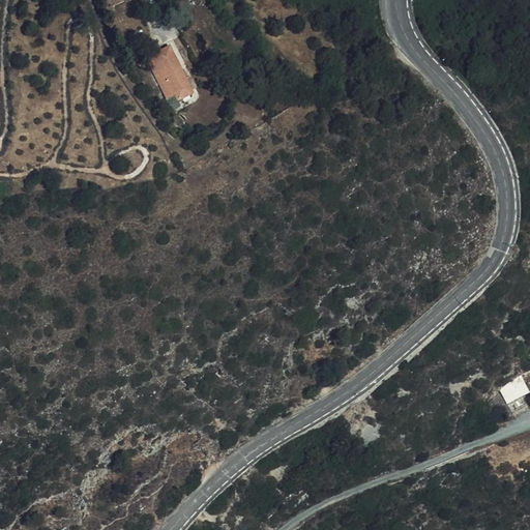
[(154,54),(162,50),(151,39),(147,46),(145,57),(149,65),(153,63),(151,59),(156,56),(154,54)]
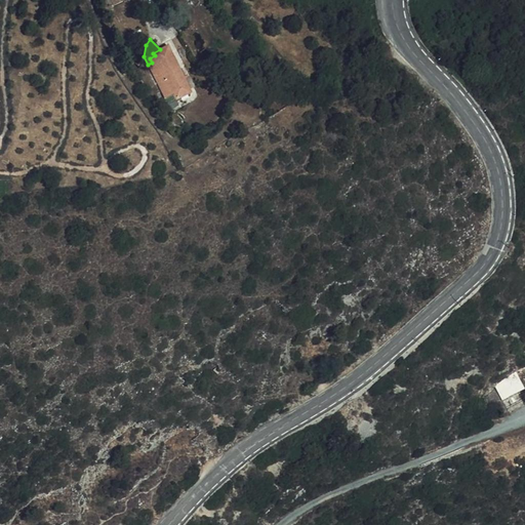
[(178,69),(167,46),(160,49),(153,53),(155,55),(150,58),(152,63),(153,64),(150,66),(166,98),(173,94),(175,99),(190,92),(189,89),(184,79),(183,76),(178,78),(175,71),(178,69)]
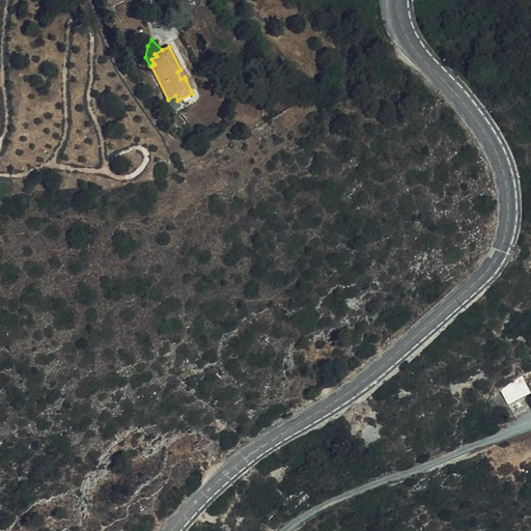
[(191,78),(186,80),(191,90),(196,88),(191,78)]
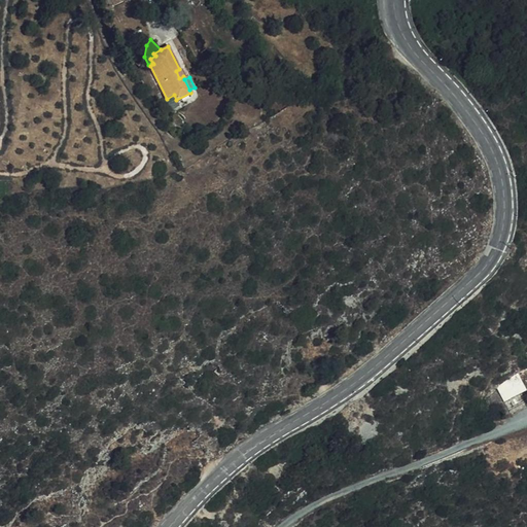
[(176,100),(174,95),(167,99),(166,99),(168,104),(176,100)]
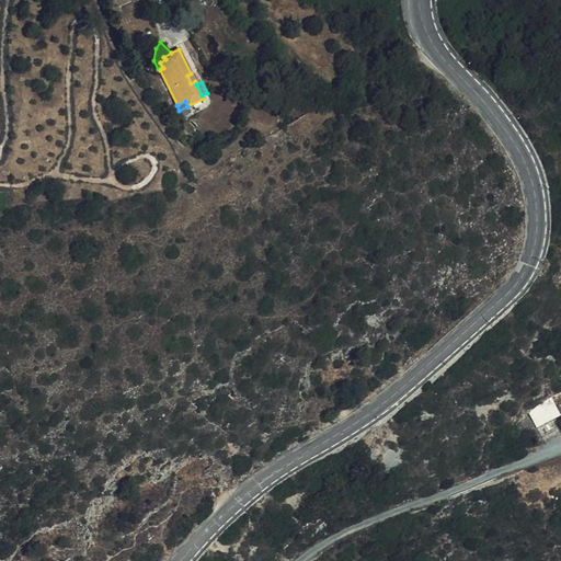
[(529,410),(538,426),(560,414),(560,412),(553,397),(529,410)]
